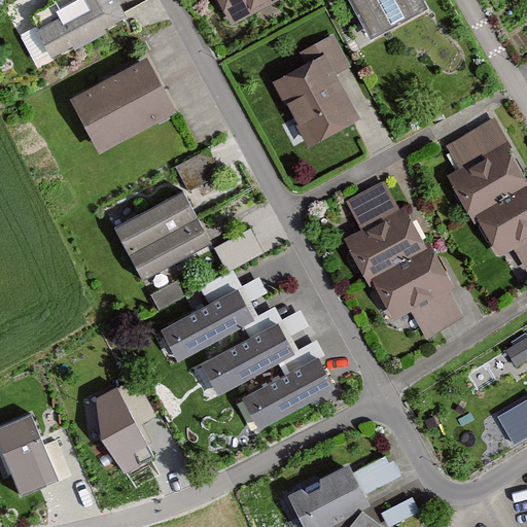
[(116,0),(79,0),(55,13),(59,21),(36,33),(51,63),(129,22),(116,0)]
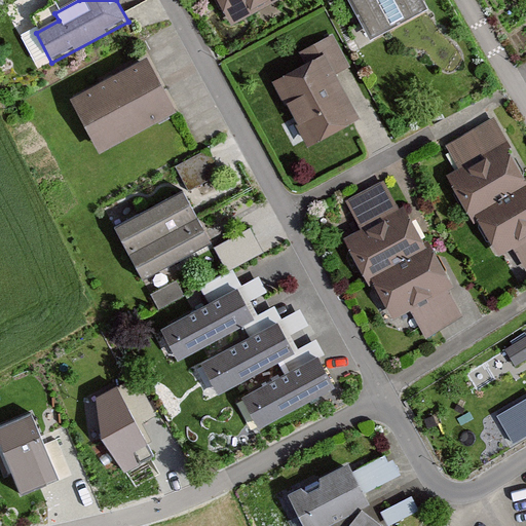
[(215,0),(229,28),(282,0),(215,0)]
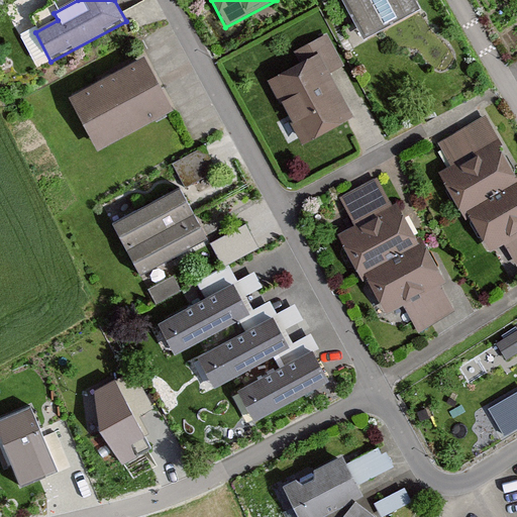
[(422,10),(416,0),(343,0),(366,41),(422,10)]
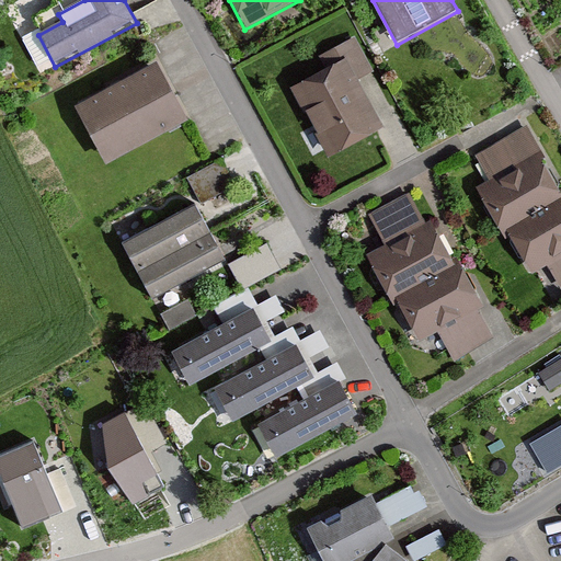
[(289,92),(328,160),(381,129),(355,83),(371,75),(352,41),(316,61),(322,73),(289,92)]
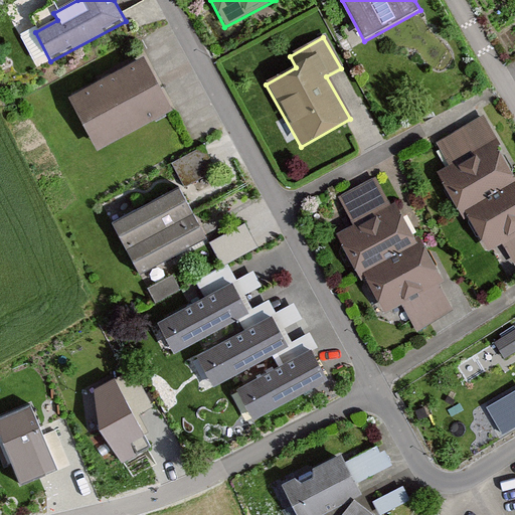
[(68,101),(98,154),(173,114),(145,60),(68,101)]
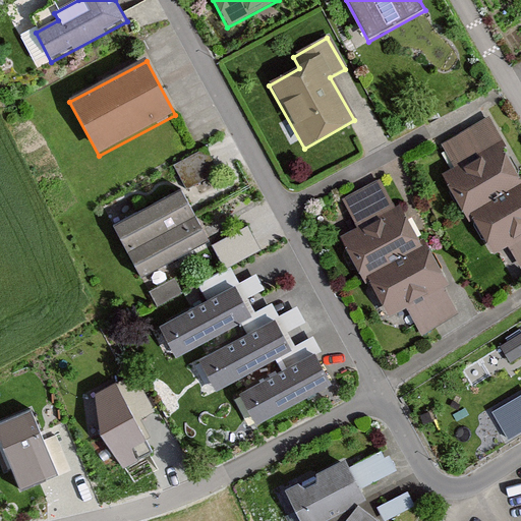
[(495,256),(509,249),(520,270),(520,269),(520,180),(487,120),(441,146),(454,170),(443,176),(470,227),(476,223),(495,256)]
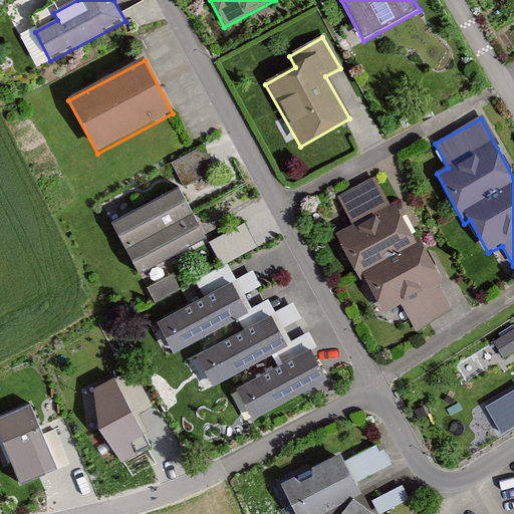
[(414,330),(450,311),(437,286),(445,282),(424,242),(418,245),(396,203),(389,206),(374,180),(336,200),(351,227),(335,236),(358,279),(364,276),(384,314),(401,306),(414,330)]
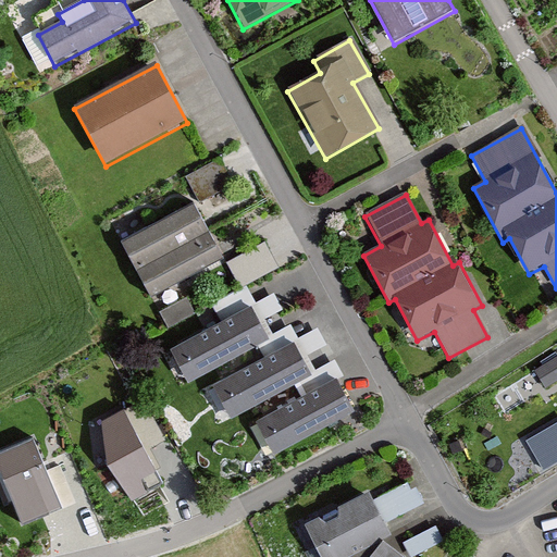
[(222,260),(193,208),(124,246),(153,298),(222,260)]
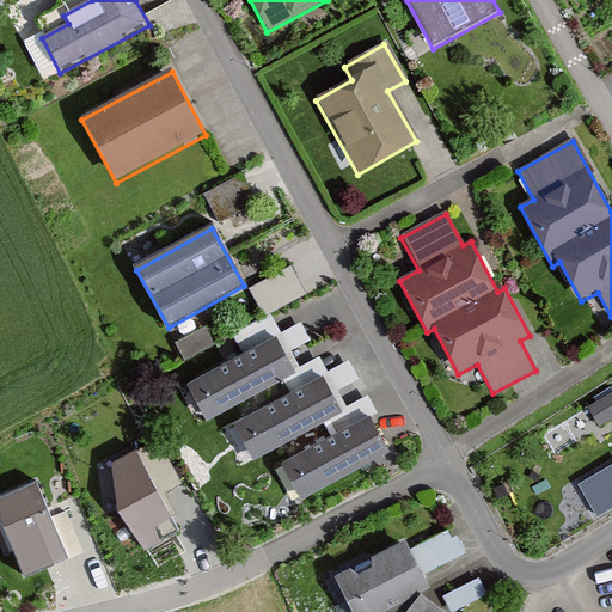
[(268,308),(308,289),(295,261),(254,281),(268,308)]
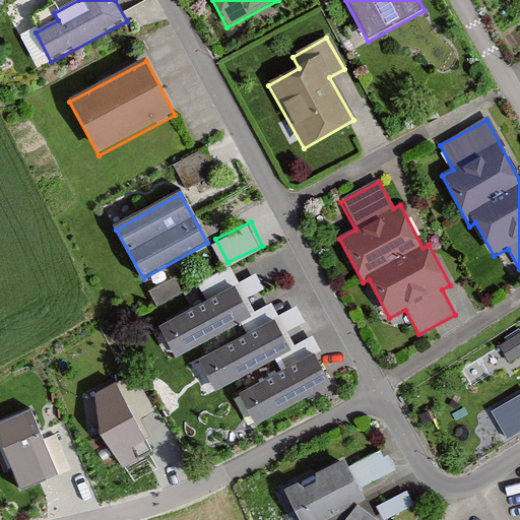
[(179,296),(172,281),(148,295),(155,308),(179,296)]
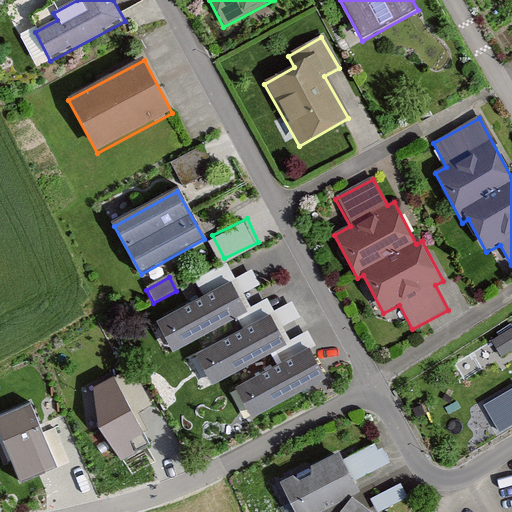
[(154,322),(170,352),(183,346),(231,321),(245,314),(230,284),(154,322)]
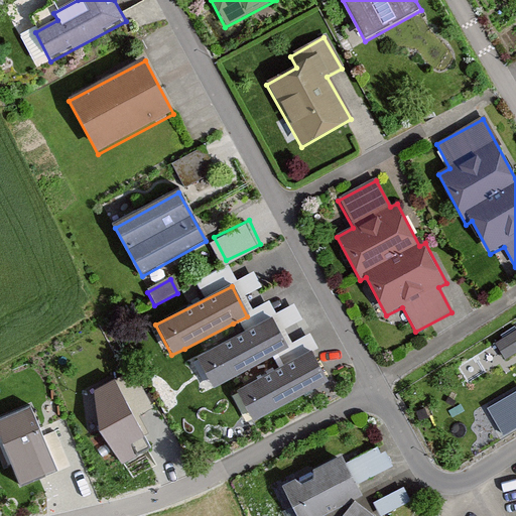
[(195,357),(210,387),(284,350),(286,349),(271,318),(195,357)]
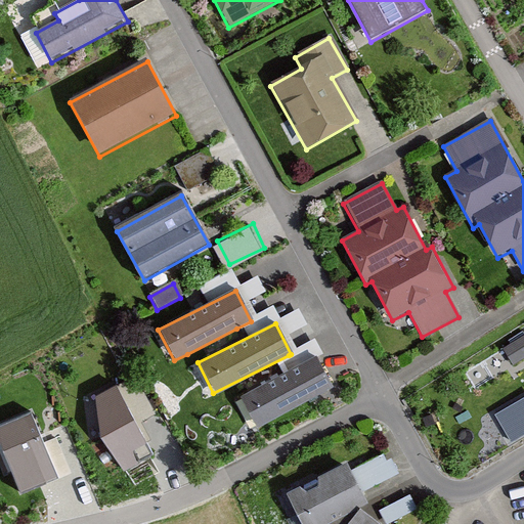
[(523,338),(504,352),(513,366),(523,359),(523,338)]
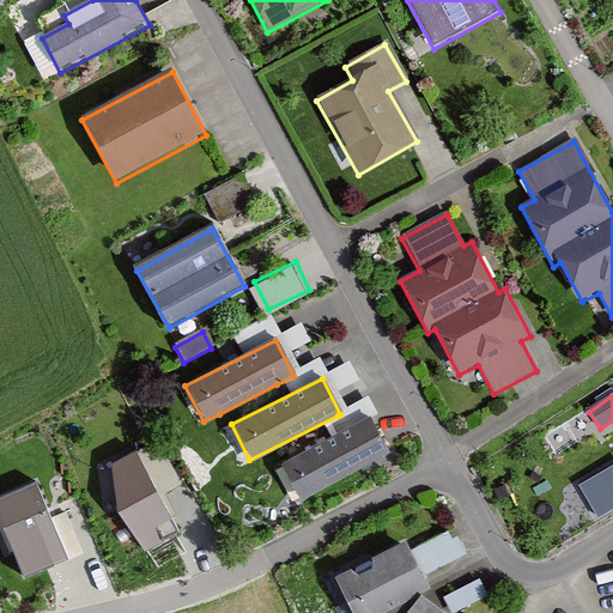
[(281,465),(301,501),(392,454),(372,418),(281,465)]
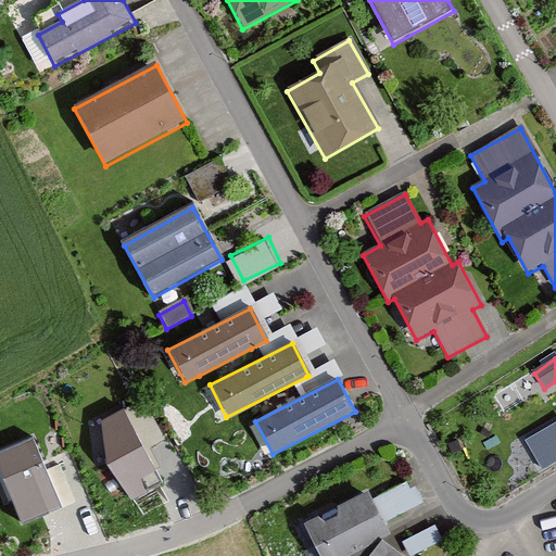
[(102,425),(105,474),(133,508),(163,489),(123,414),(102,425)]
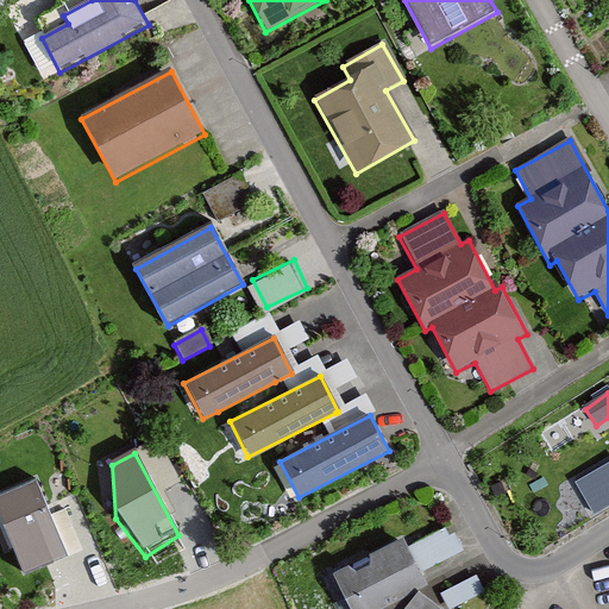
[(608,463),(576,482),(594,513),(608,503),(608,463)]
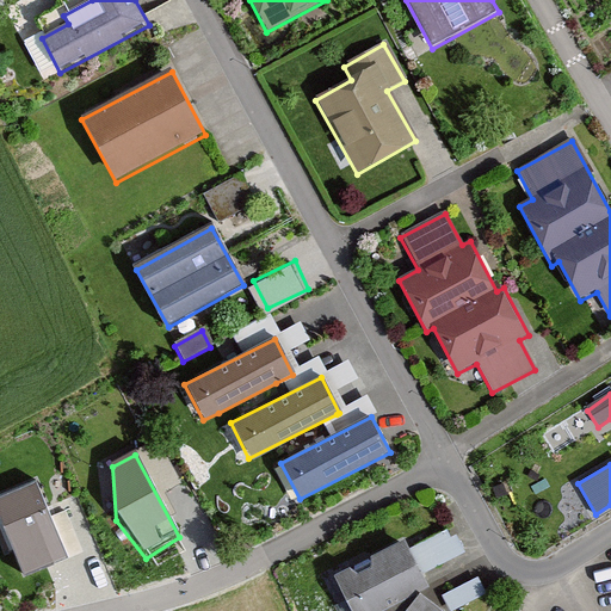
[(0,495),(0,522),(25,581),(85,556),(66,513),(51,519),(35,481),(0,495)]
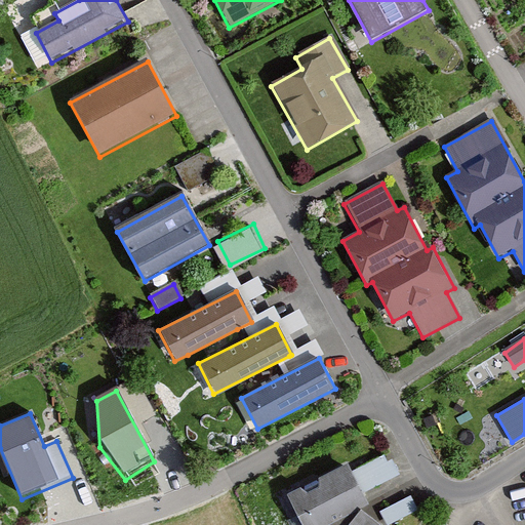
[(377,482),(401,469),(390,447),(366,459),(377,482)]
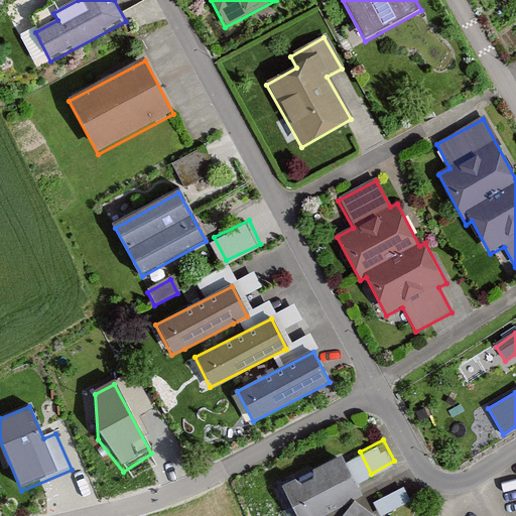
[(327,515),(364,498),(344,457),(281,488),(295,515),(327,515)]
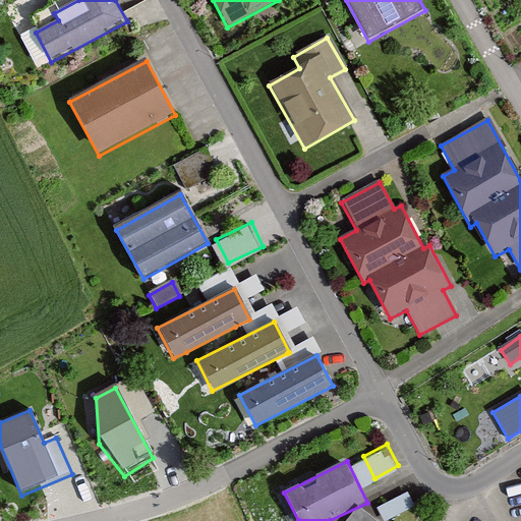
[(374,520),(359,509),(349,520),(374,520)]
